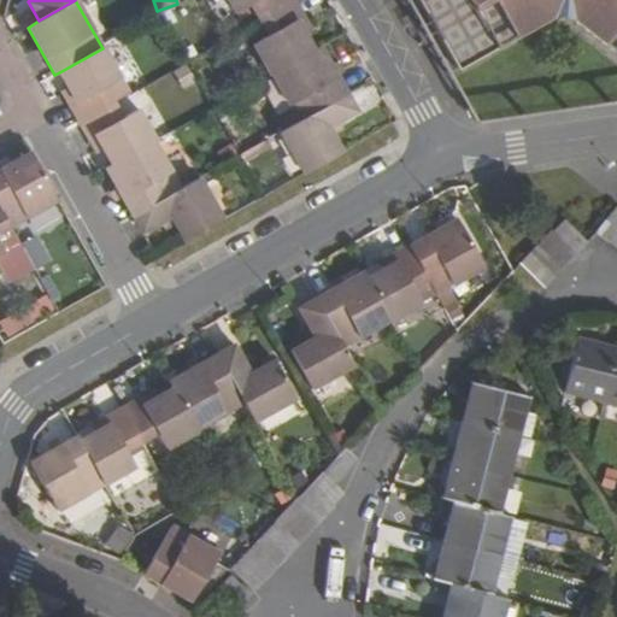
[(225,0),(234,15),(251,5),(259,19),(293,0),(225,0)]
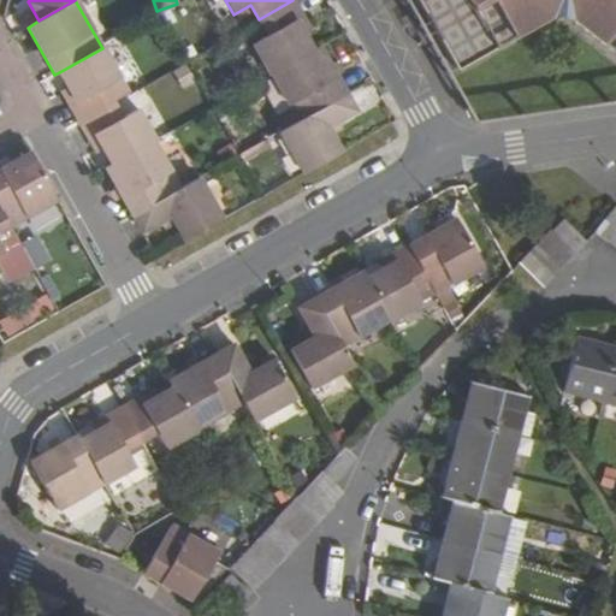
[(292,0),(259,19),(267,35),(250,45),(268,75),(272,73),(313,51),(303,35),(295,19),(302,15),(294,0),(292,0)]
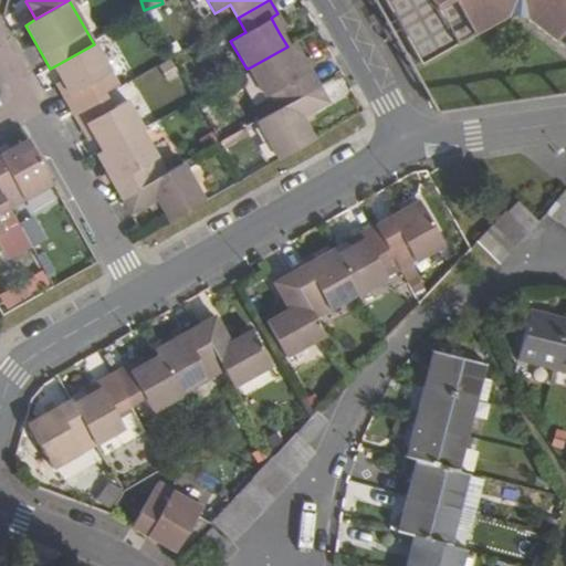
[(521,17),(565,51),(565,0),(383,0),(419,64),(506,16),(521,17)]
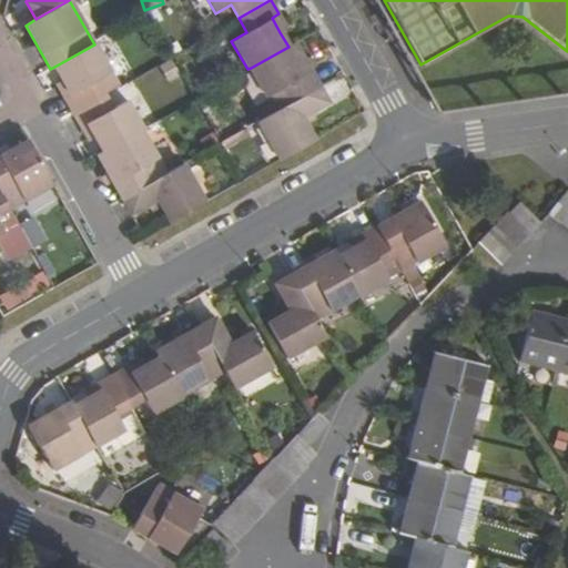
[(272,18),(280,32),(286,28),(279,13),(272,18)]
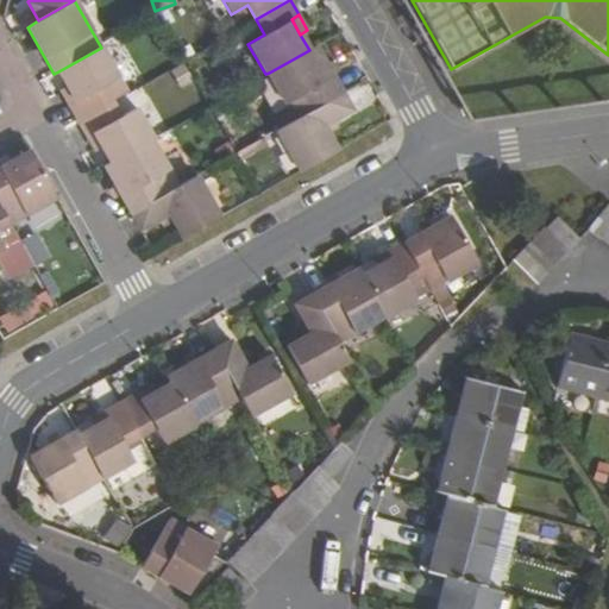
[(269,73),(295,119),(341,93),(315,46),(309,50),(269,73)]
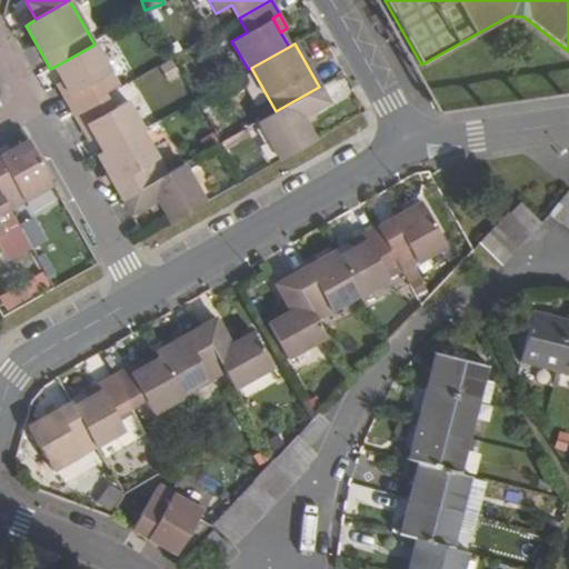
[(105,95),(97,80),(111,72),(95,45),(55,67),(62,81),(70,96),(63,99),(72,112),(105,95)]
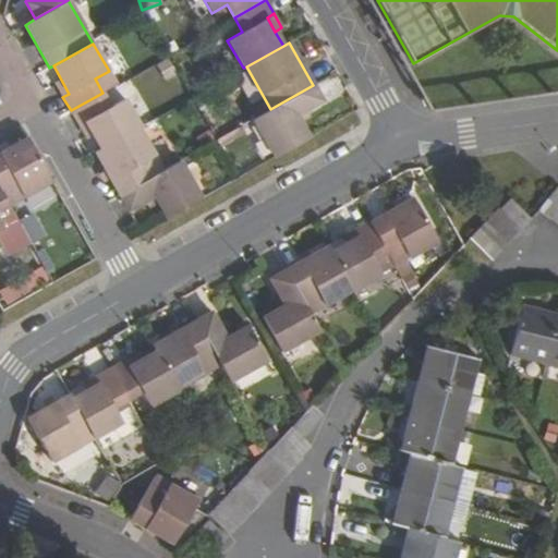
[(55,83),(62,97),(69,94),(61,80),(55,83)]
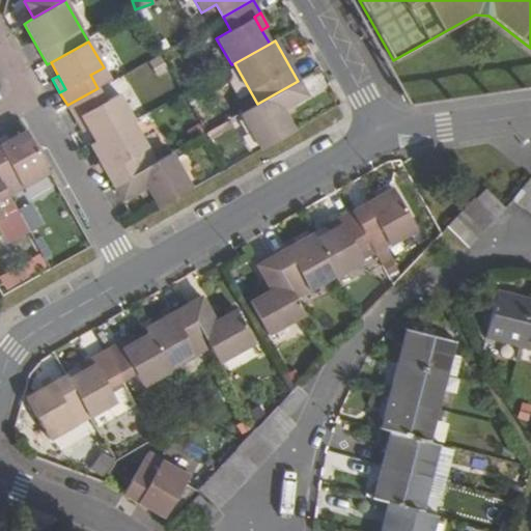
[(241,113),(261,149),(295,131),(284,111),(307,98),(298,81),(255,106),(241,113)]
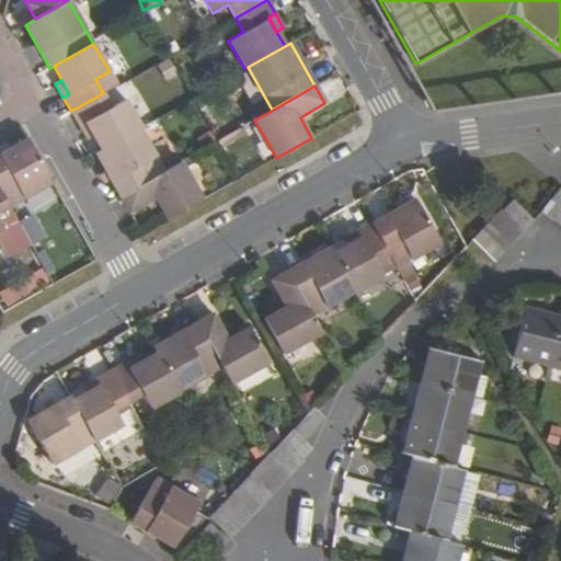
[(140,127),(124,99),(111,106),(103,93),(71,111),(78,125),(86,121),(93,135),(101,149),(139,128),(140,127)]
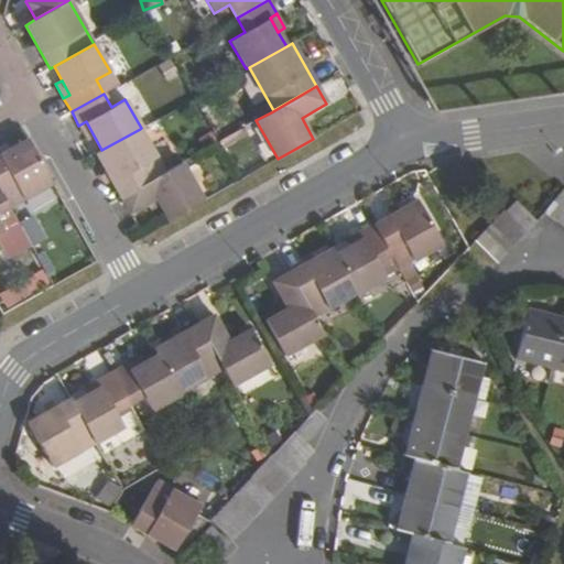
[(78,126),(87,140),(94,136),(86,121),(78,126)]
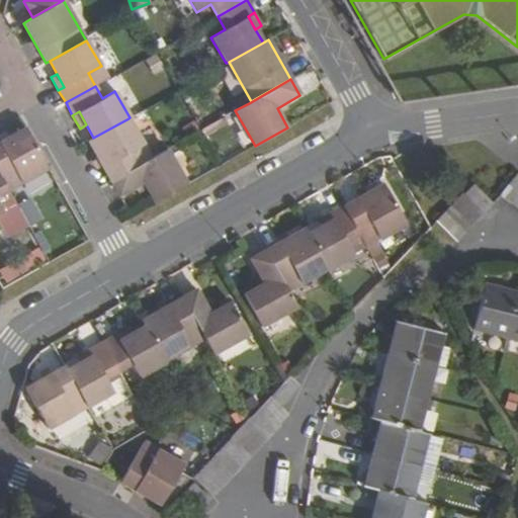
[(93,138),(88,141),(110,181),(151,158),(128,118),(93,138)]
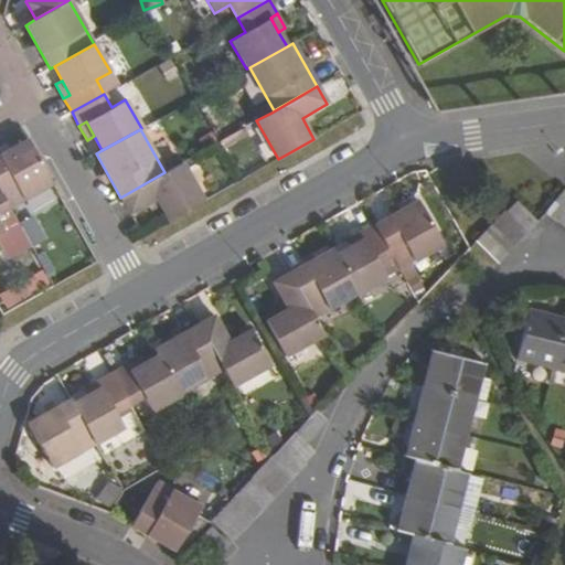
[(0,192),(9,209),(53,184),(28,140),(0,156),(0,192)]
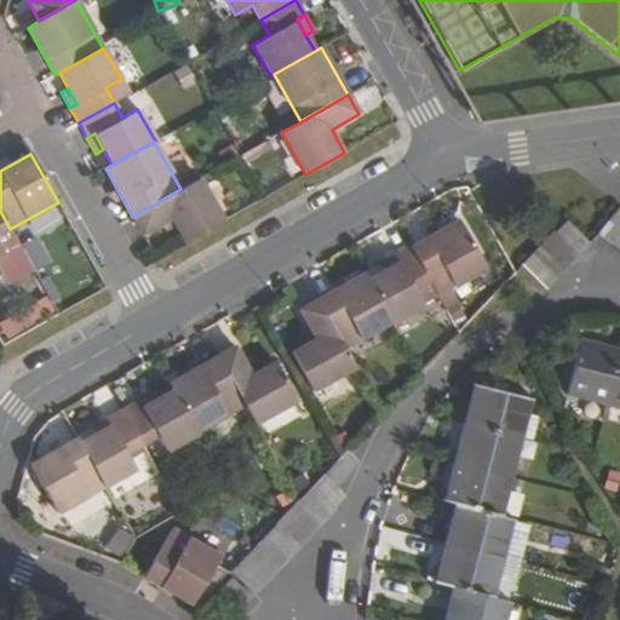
[(171,220),(184,244),(223,220),(200,178),(181,189),(132,217),(144,236),(171,220)]
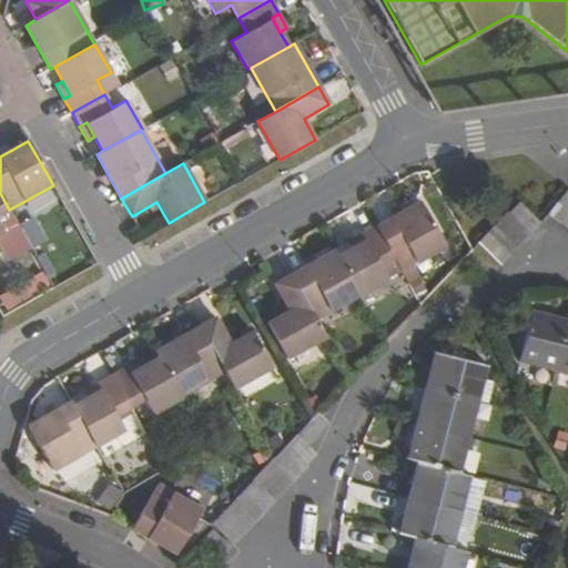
[(567,191),(549,214),(561,223),(567,214),(567,191)]
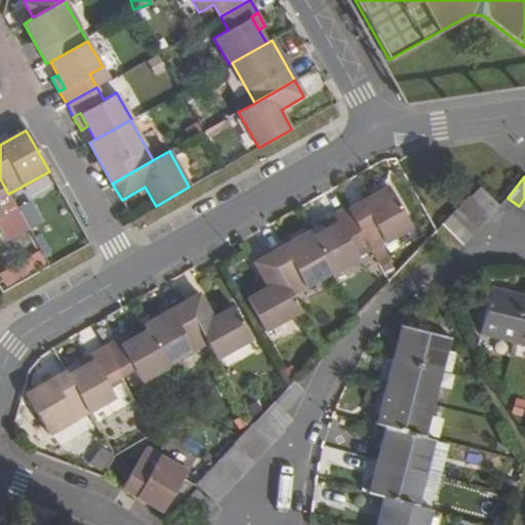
[(0,230),(5,239),(27,227),(8,194),(0,178),(0,230)]
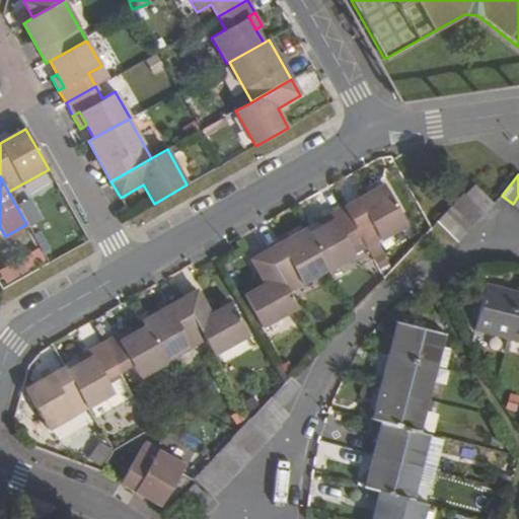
[(465,194),(485,212),(494,202),(474,183),(465,194)]
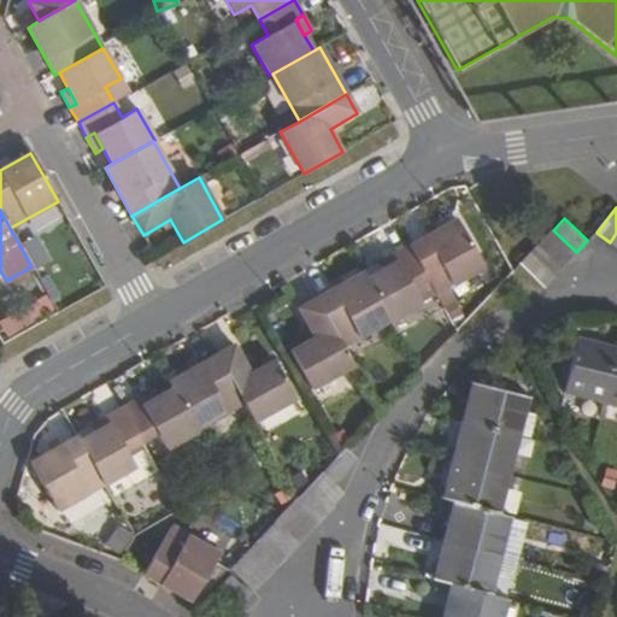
[(428,278),(436,293),(447,287),(483,266),(457,219),(409,246),(428,278)]
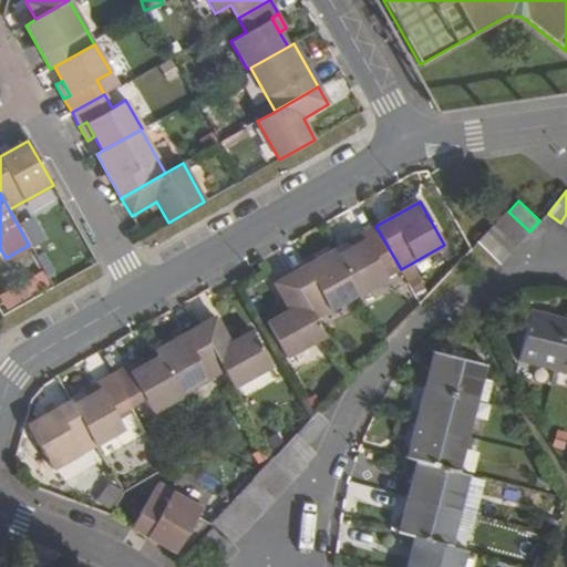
[(497,222),(518,243),(529,232),(508,212),(497,222)]
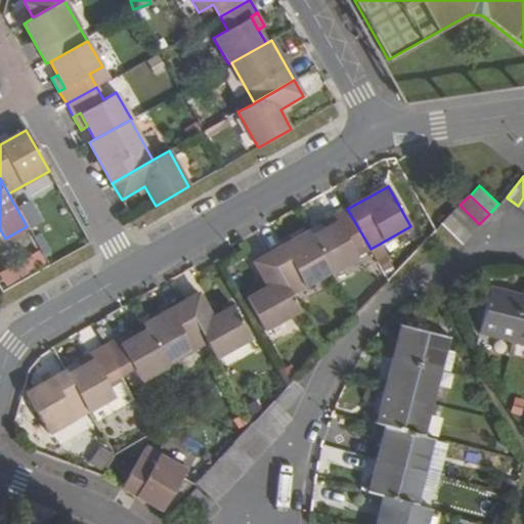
[(32,200),(19,205),(31,229),(43,223),(32,200)]
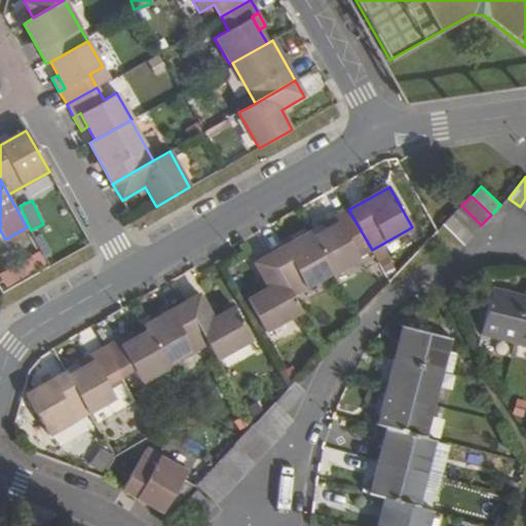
[(452,216),(472,234),(481,225),(461,205),(452,216)]
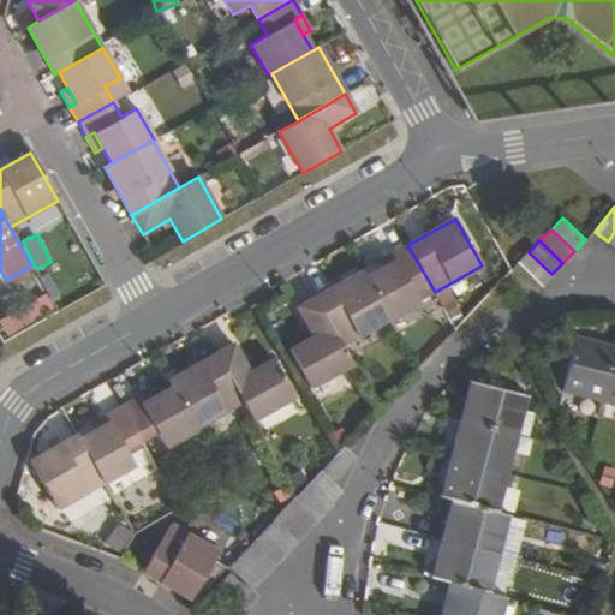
[(388,318),(389,321),(421,304),(411,286),(427,278),(407,245),(390,254),(394,261),(378,269),(365,276),(388,318)]
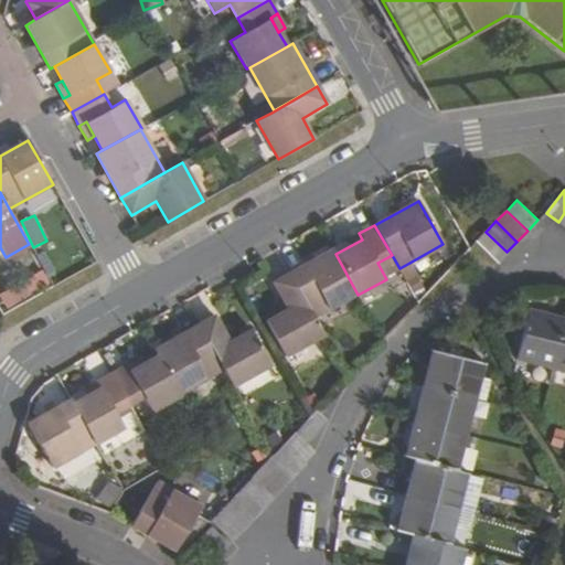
[(476,243),(497,263),(507,252),(486,232),(476,243)]
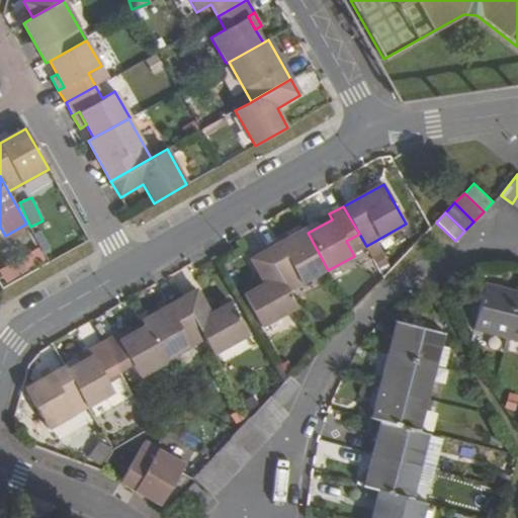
[(319,227),(332,220),(329,213),(316,222),(319,227)]
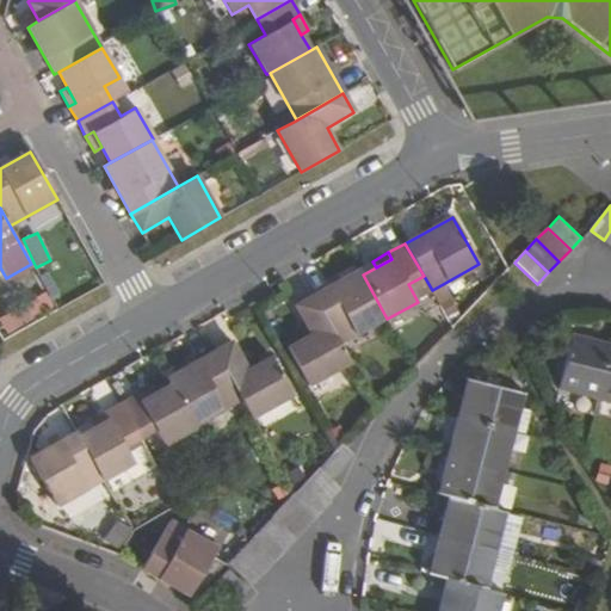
[(313,295),(339,343),(386,316),(363,275),(359,269),(313,295)]
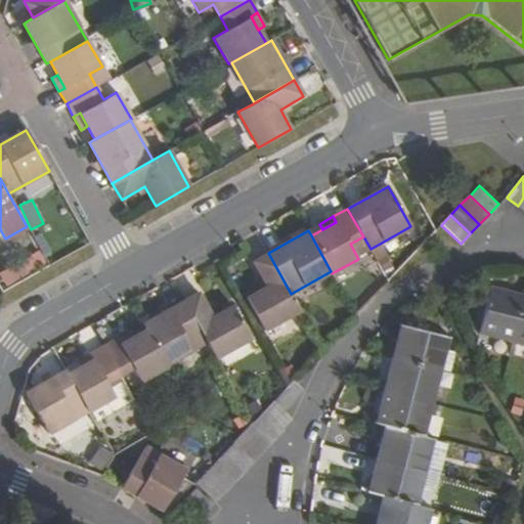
[(378,261),(387,256),(380,244),(370,249),(378,261)]
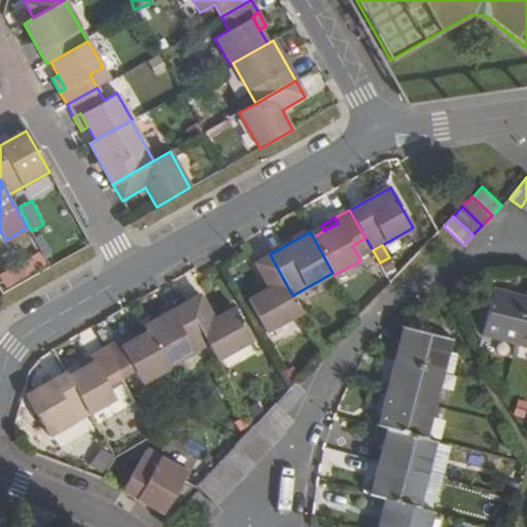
[(0,278),(7,289),(46,262),(37,249),(0,274),(0,278)]
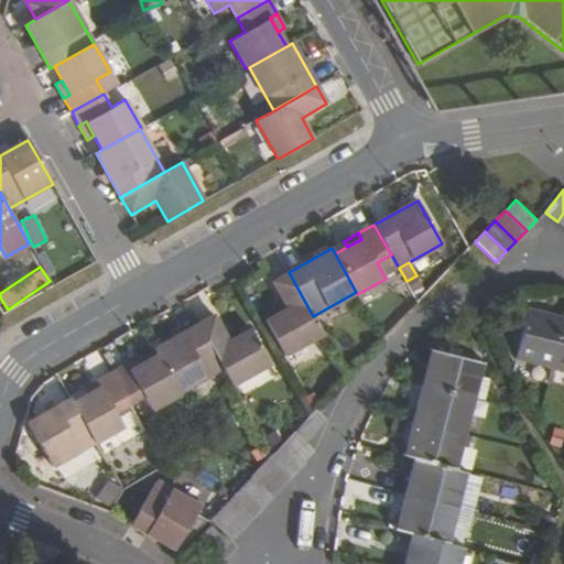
[(285,307),(264,320),(284,355),(323,333),(313,316),(289,272),(271,283),(285,307)]
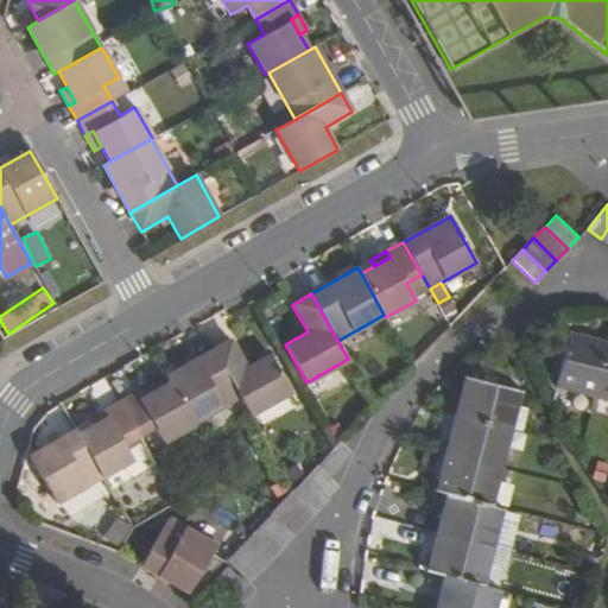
[(557,384),(595,394),(607,344),(607,340),(571,330),(557,384)]
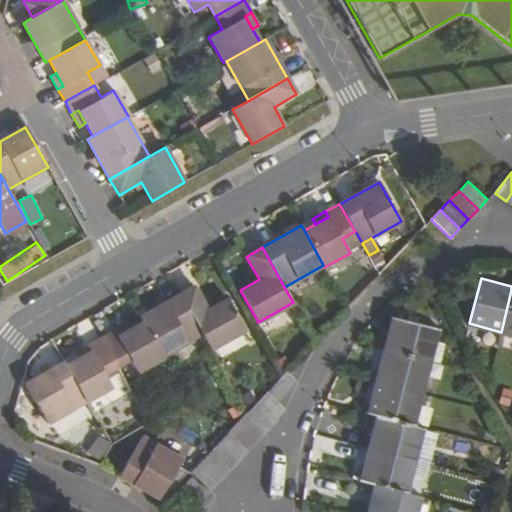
[(210,350),(245,330),(227,298),(208,308),(195,286),(179,294),(202,334),(210,350)]
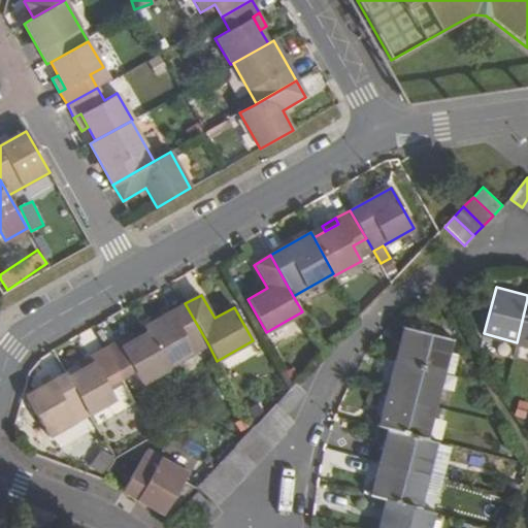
[(527,299),(517,342),(527,344),(527,299)]
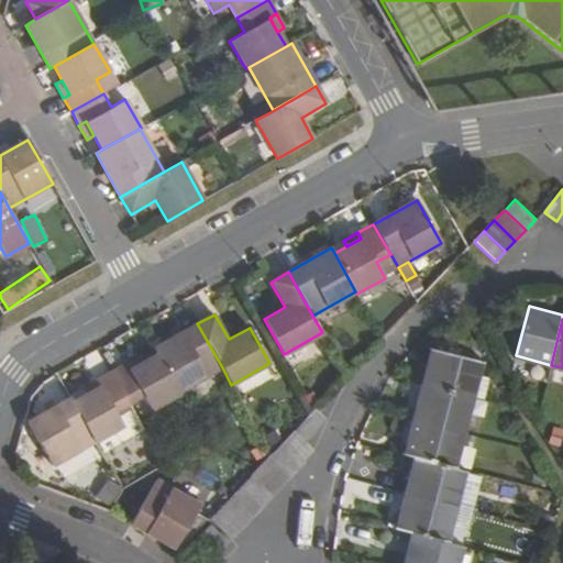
[(156,354),(178,392),(221,367),(197,323),(154,349),(156,354)]
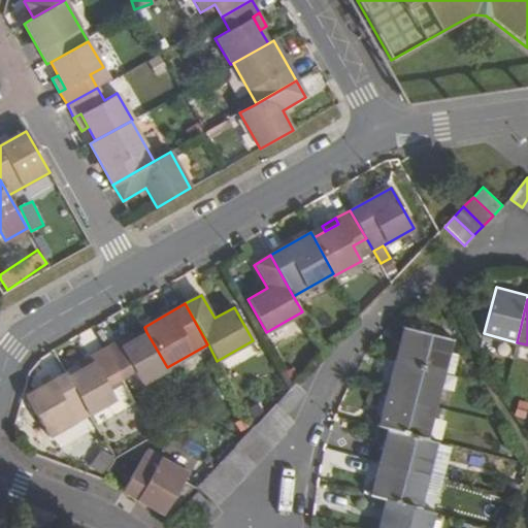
[(396,361),(443,372),(452,339),(404,327),(396,361)]
